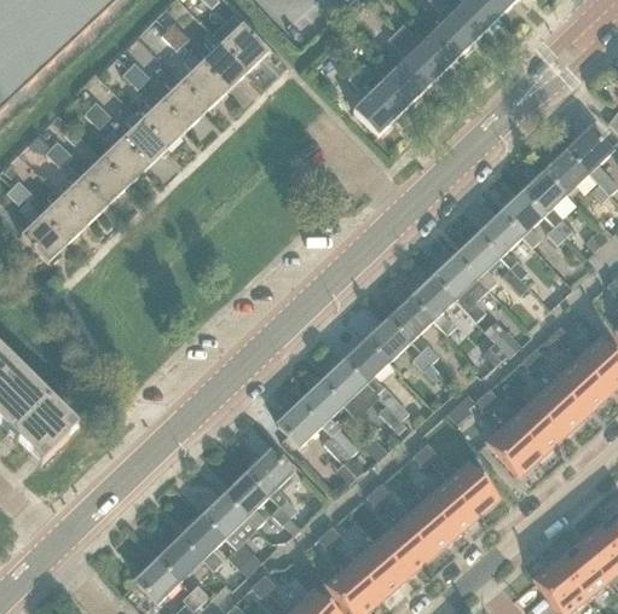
[(0,0),(0,110),(117,0),(0,0)]
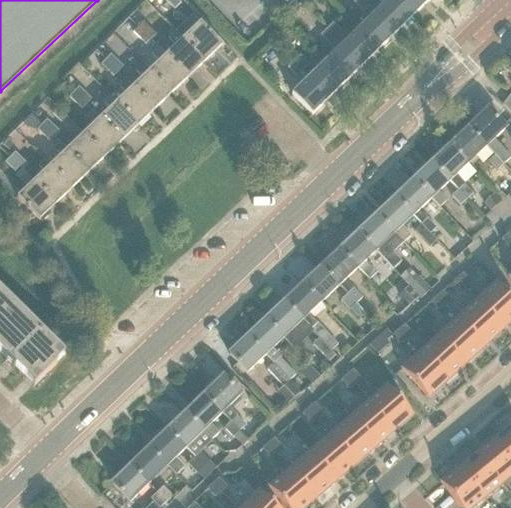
[(291,15),(303,2),(301,0),(291,0),(284,8),(291,15)]
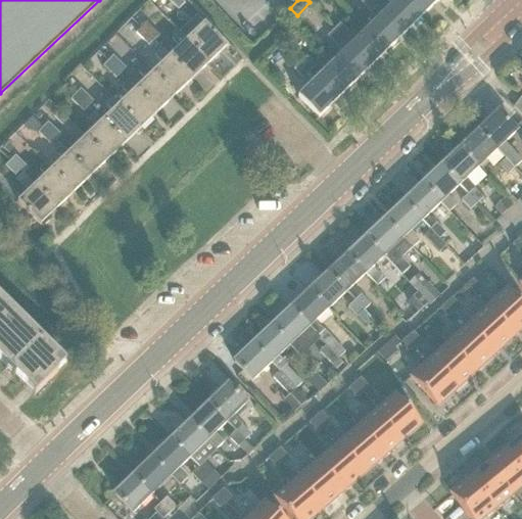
[(371,9),(377,3),(377,2),(375,0),(361,0),(371,9)]
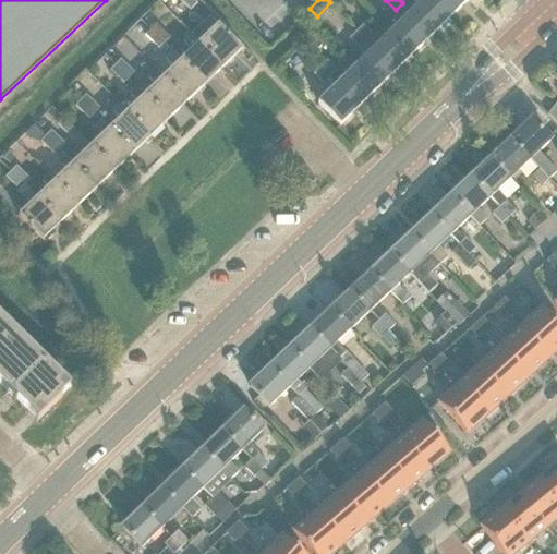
[(449,14),(435,0),(421,0),(416,4),(412,0),(400,0),(402,2),(402,3),(410,11),(432,32),(449,14)]
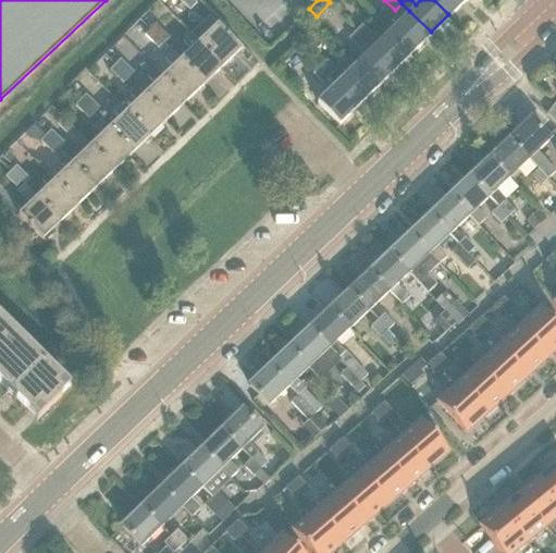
[(434,0),(448,14),(464,0),(434,0)]
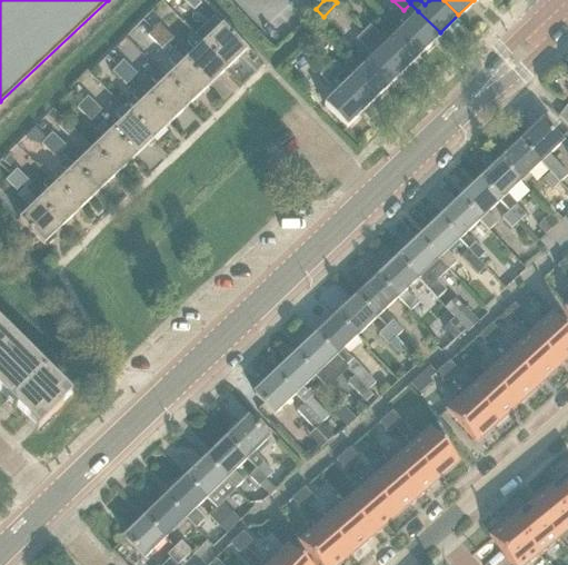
[(421,51),(440,32),(418,11),(400,29),(421,51)]
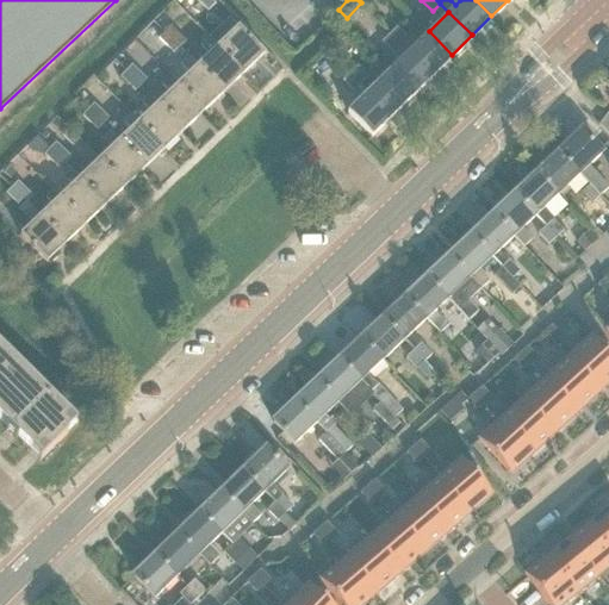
[(166,42),(178,30),(171,23),(159,35),(166,42)]
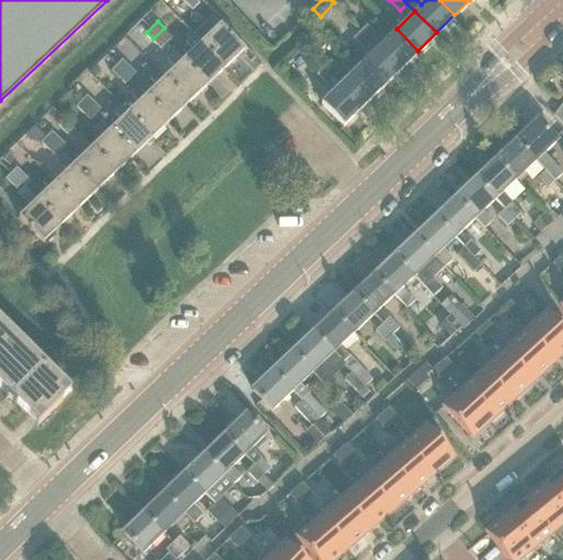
[(201,41),(226,66),(245,47),(220,22),(202,40),(201,41)]
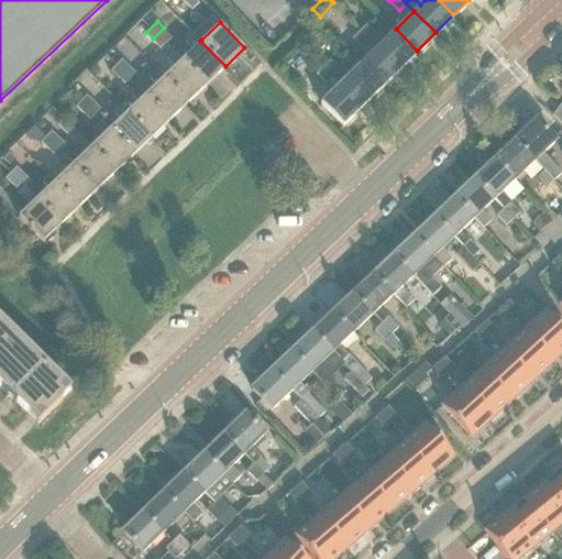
[(417,51),(396,29),(384,41),(376,32),(365,22),(360,29),(398,68),(417,51)]
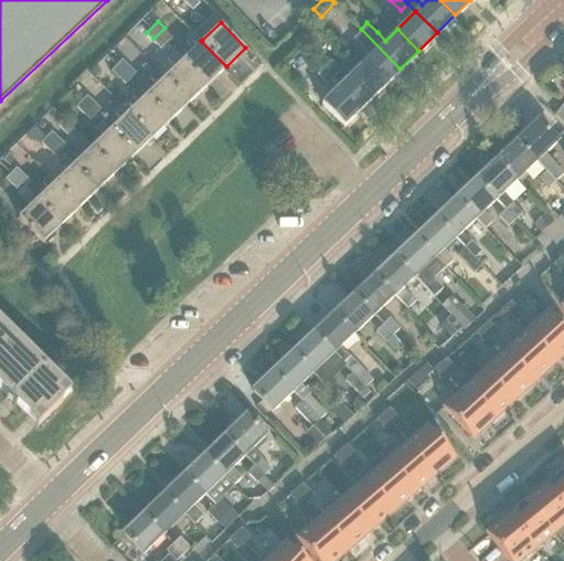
[(165,28),(153,39),(161,45),(171,34),(165,28)]
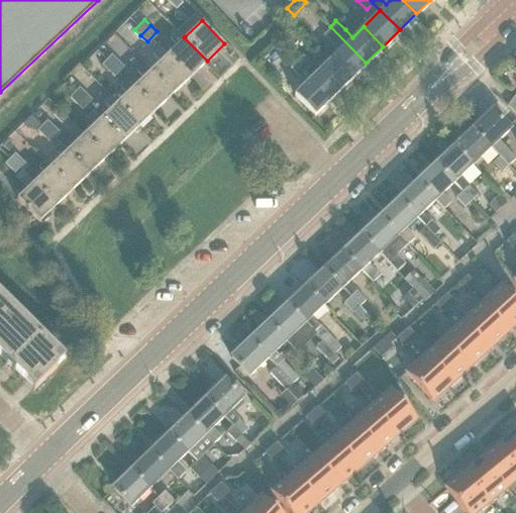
[(349,79),(366,63),(330,26),(324,33),(333,42),(339,49),(330,59),(349,79)]
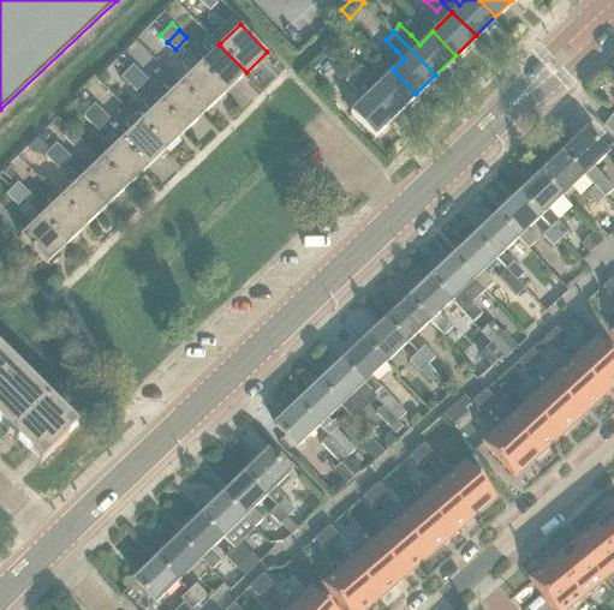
[(219,45),(220,43),(210,34),(202,41),(212,52),(200,63),(226,91),(246,72),(219,45)]
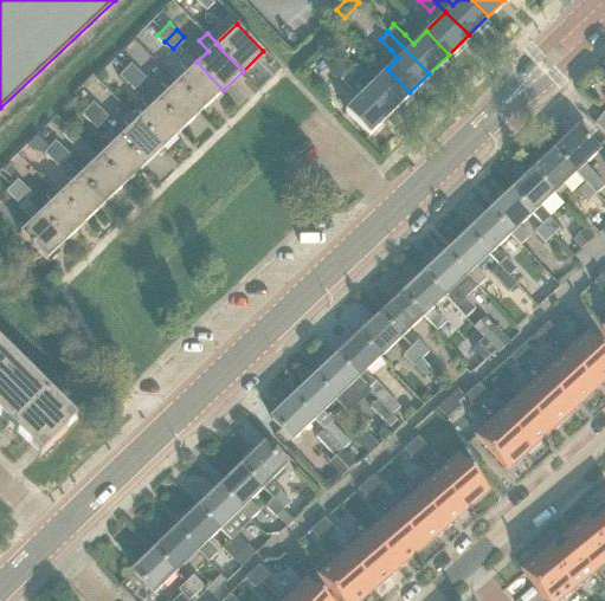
[(197,62),(187,51),(179,59),(188,70),(178,81),(177,81),(204,108),(223,90),(197,62)]
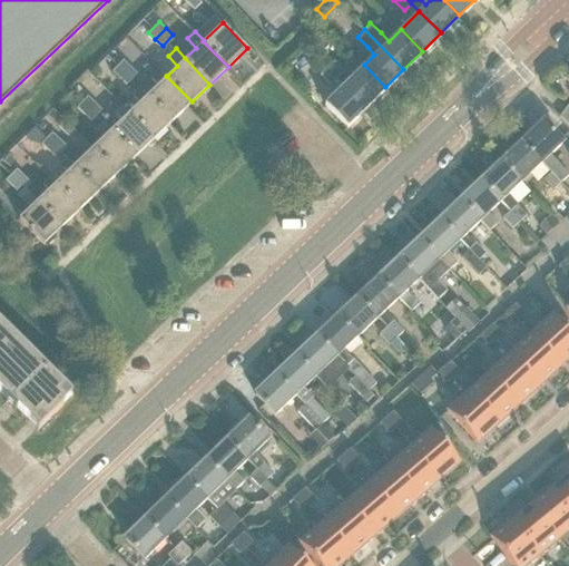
[(120,75),(130,65),(124,58),(113,68),(120,75)]
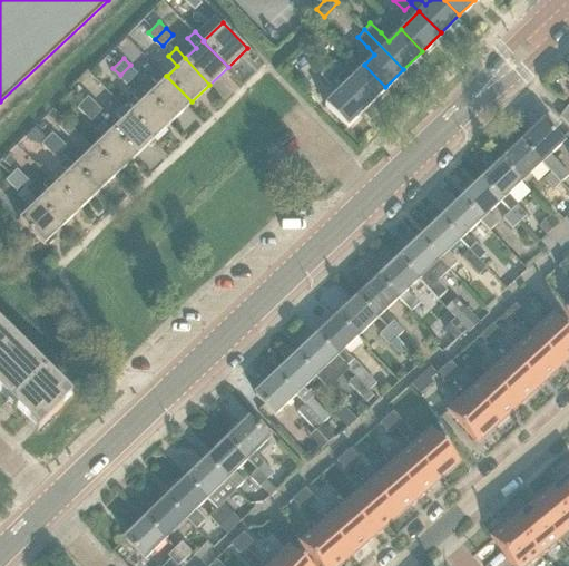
[(326,66),(336,76),(344,69),(334,59),(326,66)]
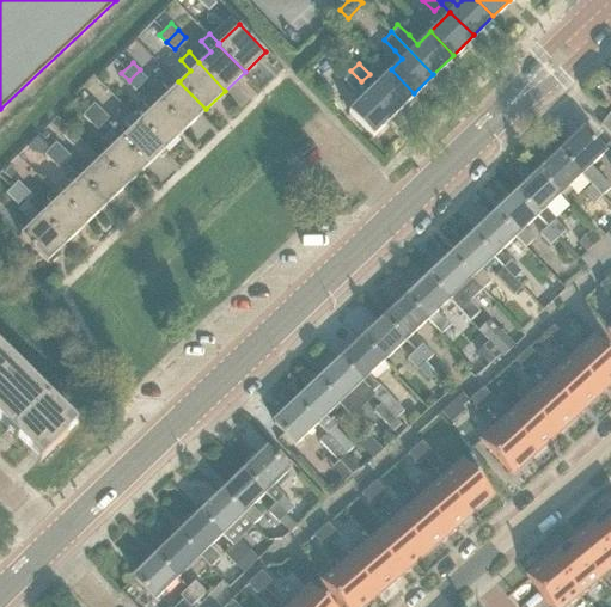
[(140,69),(129,80),(136,87),(147,77),(140,69)]
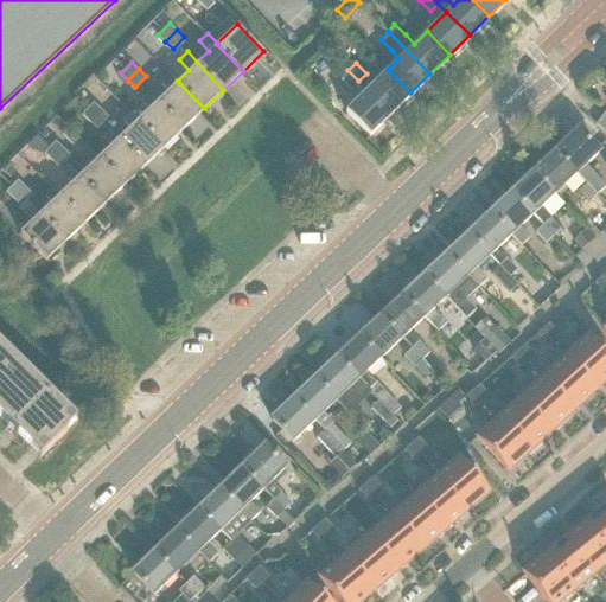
[(390,111),(410,93),(388,69),(368,89),(390,111)]
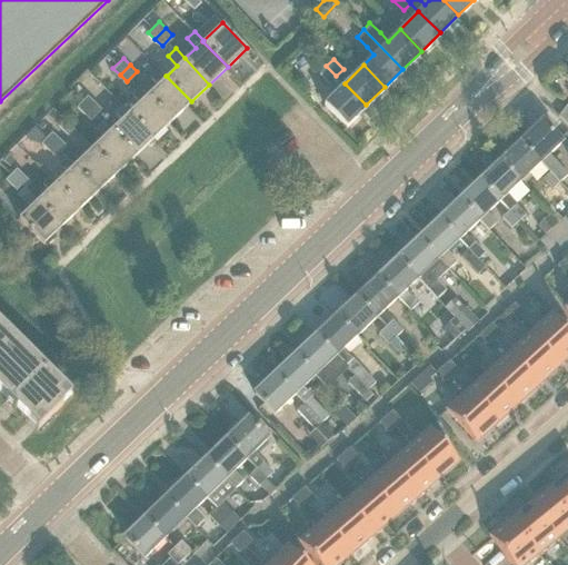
[(166,76),(167,76),(158,66),(150,73),(159,82),(148,93),(173,118),(191,101),(166,76)]
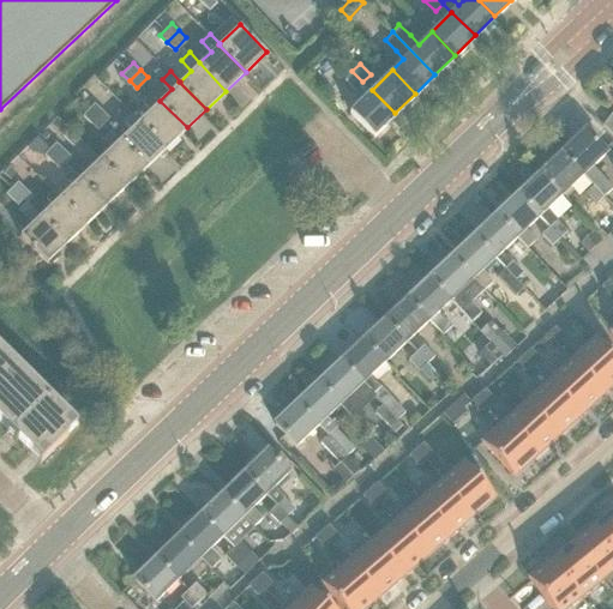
[(355,89),(362,82),(352,71),(344,78),(355,89)]
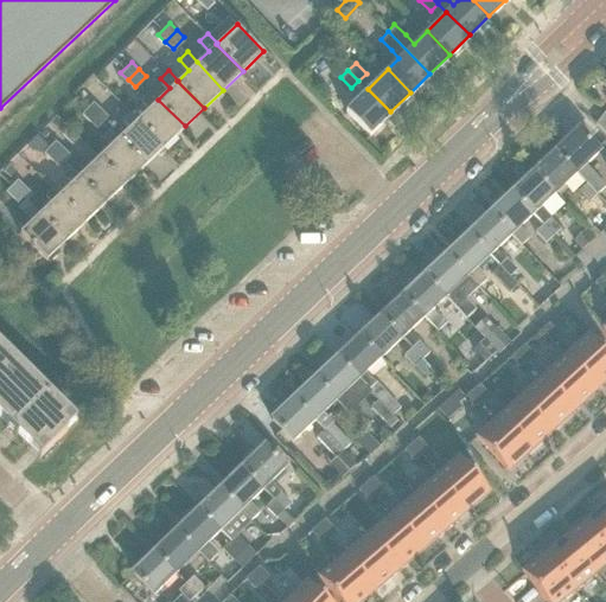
[(185,126),(158,100),(148,89),(140,96),(151,107),(138,119),(164,146),(185,126)]
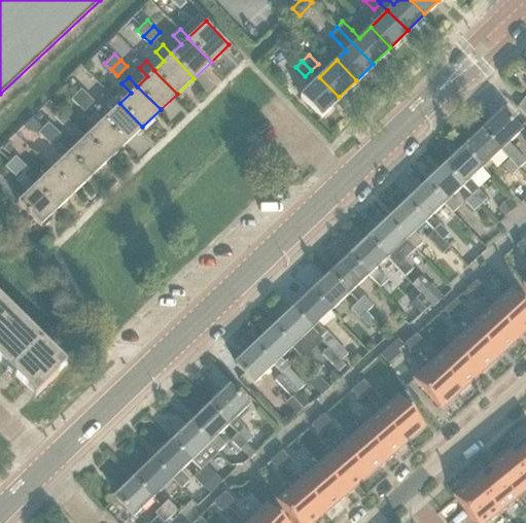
[(321,114),(339,97),(319,77),(302,94),(321,114)]
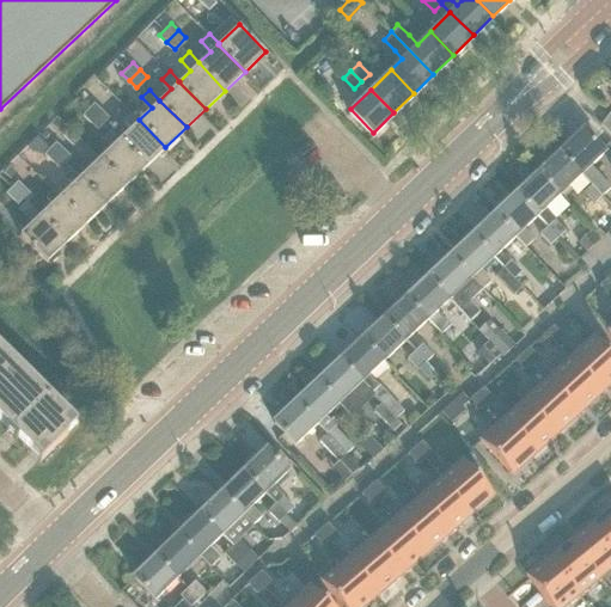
[(91,120),(102,108),(95,100),(83,112),(91,120)]
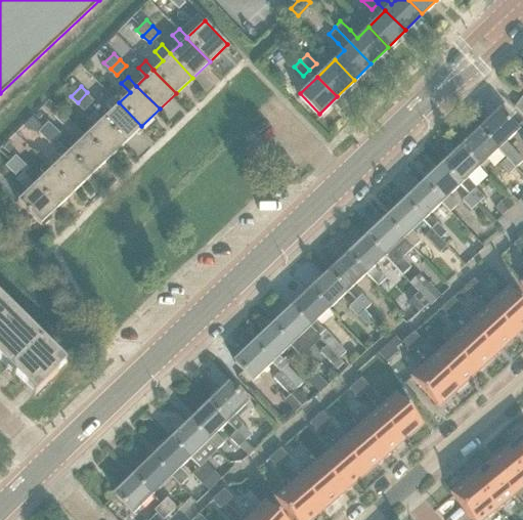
[(87,92),(78,102),(84,109),(94,98),(87,92)]
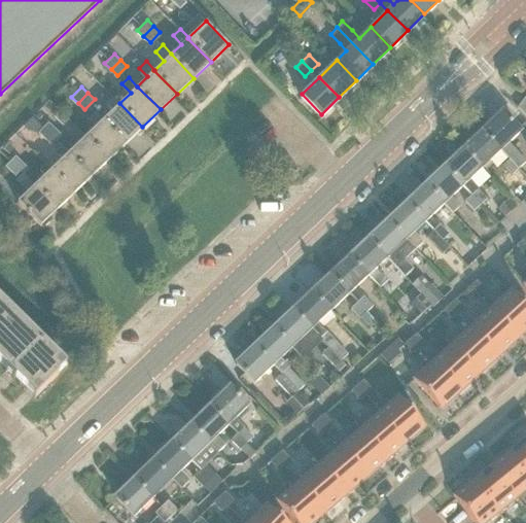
[(126,143),(142,127),(119,103),(103,118),(126,143)]
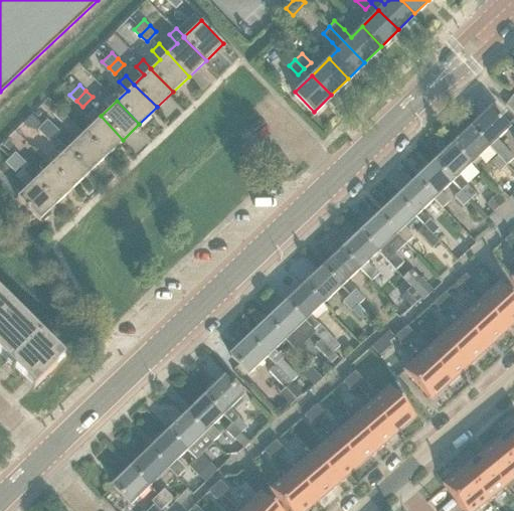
[(101,116),(93,108),(86,114),(94,123),(83,132),(107,156),(123,140),(101,116)]
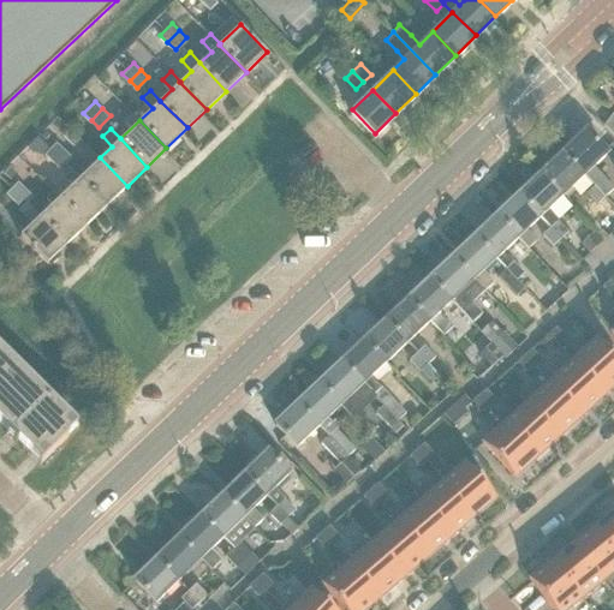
[(595,183),(606,193),(612,187),(592,165),(608,150),(586,129),(564,150),(585,172),(595,184),(595,183)]
